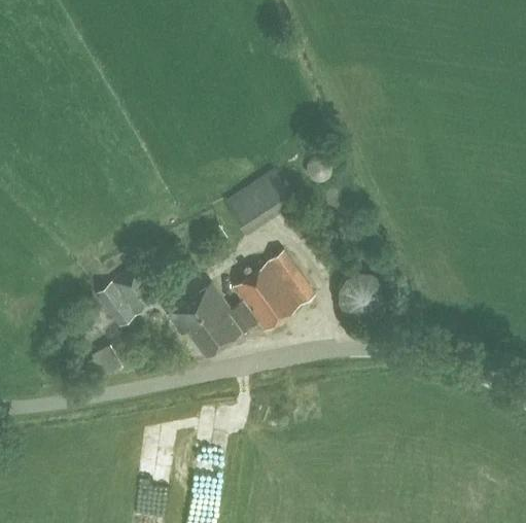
[(307,196),(288,167),(277,175),(273,169),(224,202),(246,235),(280,212),(301,239),(318,228),(299,202),(307,196)]
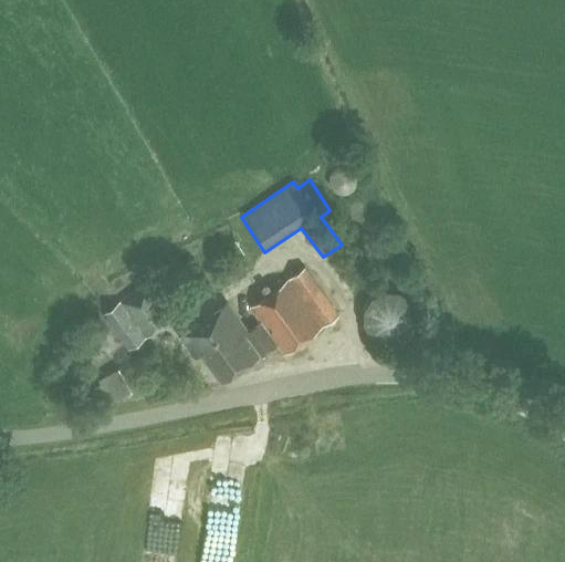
[(243,257),(234,243),(220,253),(228,267),(243,257)]
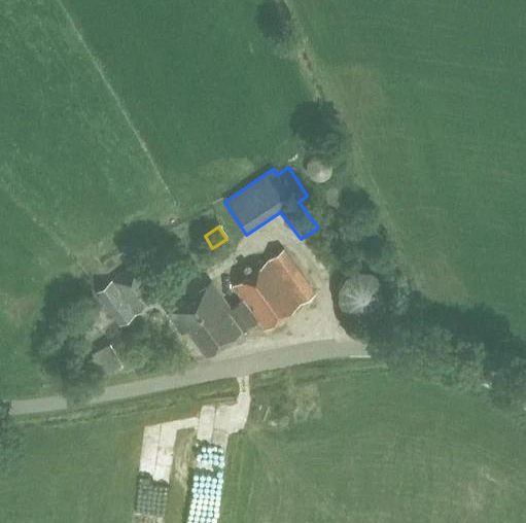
[(264,332),(300,306),(315,294),(283,251),(232,288),(242,302),(230,310),(210,284),(168,315),(182,335),(185,332),(206,359),(241,334),(242,335),(257,323),(264,332)]
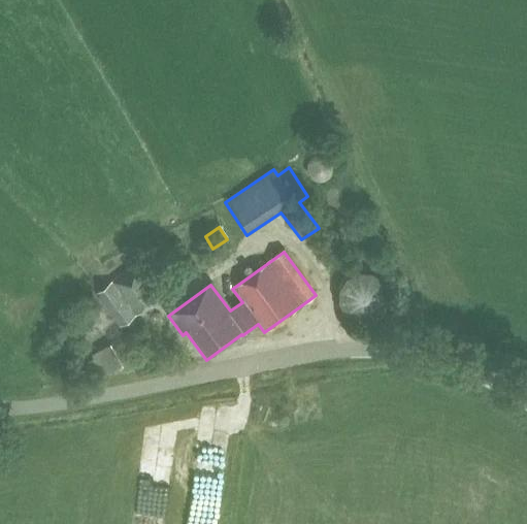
[(120,328),(161,298),(137,265),(96,295),(120,328)]
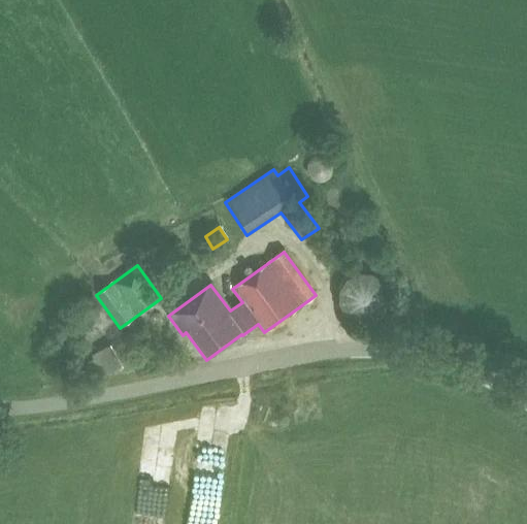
[(364,322),(368,321),(372,320),(376,319),(380,316),(383,313),(385,309),(387,305),(388,302),(388,298),(388,294),(387,289),(385,286),(383,283),(380,280),(376,276),(372,275),(368,274),(364,273),(360,274),(356,275),(352,276),(349,280),(346,283),(343,286),(341,290),(340,294),(340,298),(340,302),(341,304),(341,305),(343,309),(346,313),(349,316),(352,319),(356,320),(360,321),(364,322)]
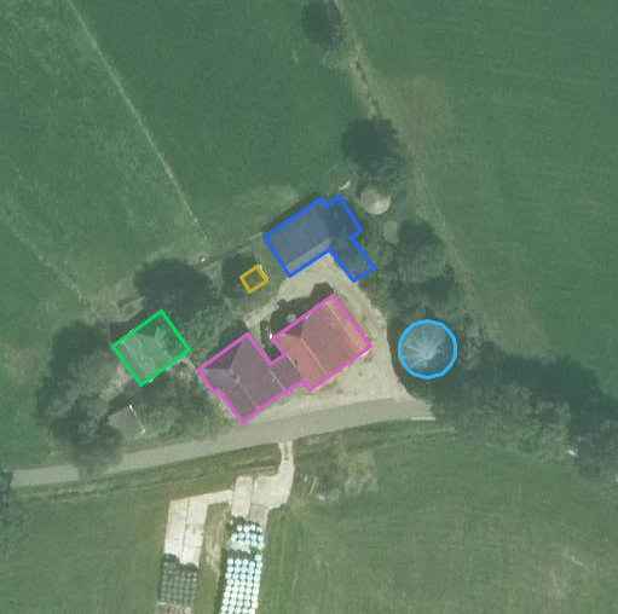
[(108,418),(122,444),(144,430),(130,405),(108,418)]
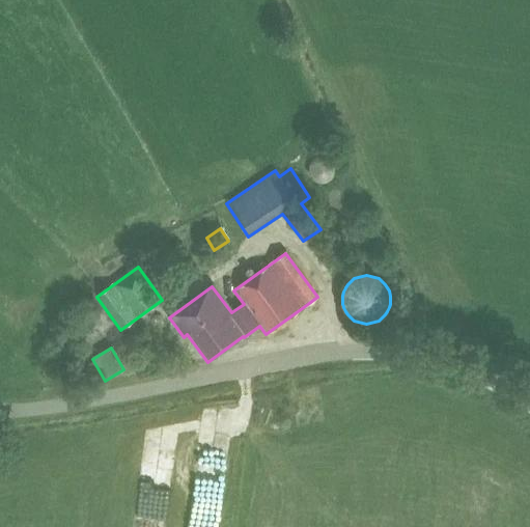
All buildings are outlined.
